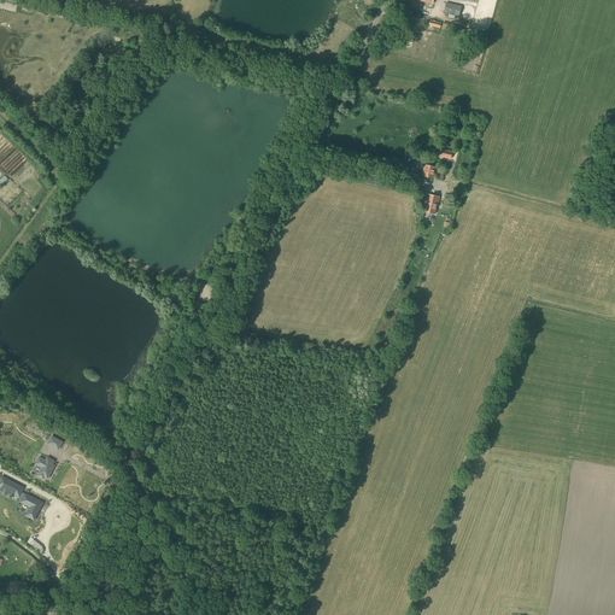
[(457,13),(460,3),(449,0),(446,11),(457,13)]
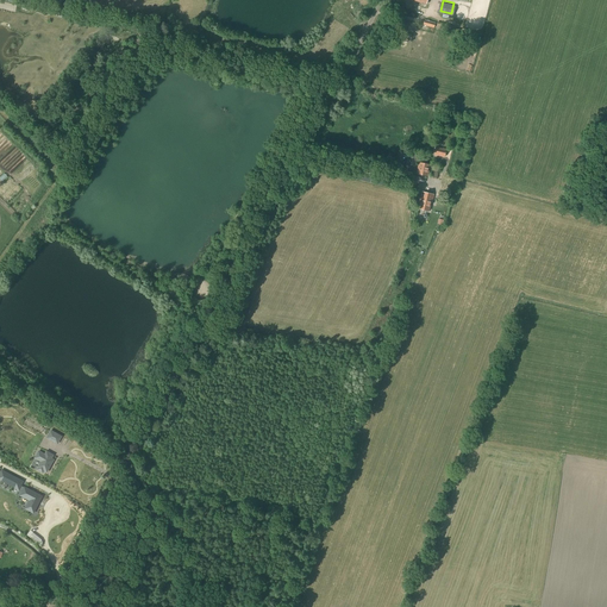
[(461,32),(462,27),(452,25),(452,23),(439,20),(438,27),(451,31),(461,32)]
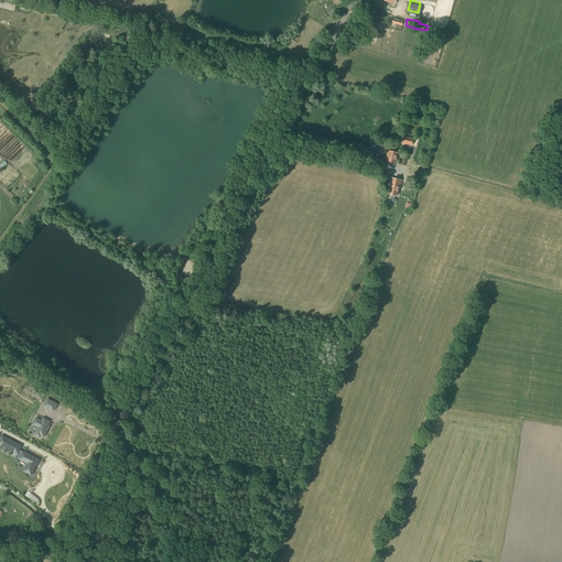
[(406,134),(403,141),(413,143),(415,137),(406,134)]
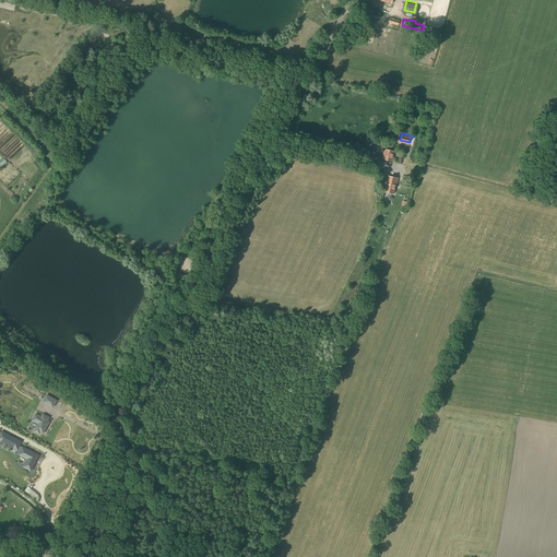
[(382,157),(386,141),(377,139),(372,155),(382,157)]
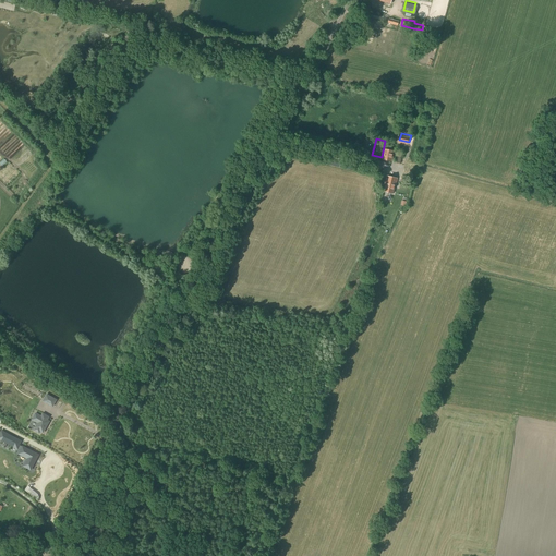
[(395,149),(385,147),(383,157),(394,159),(395,149)]
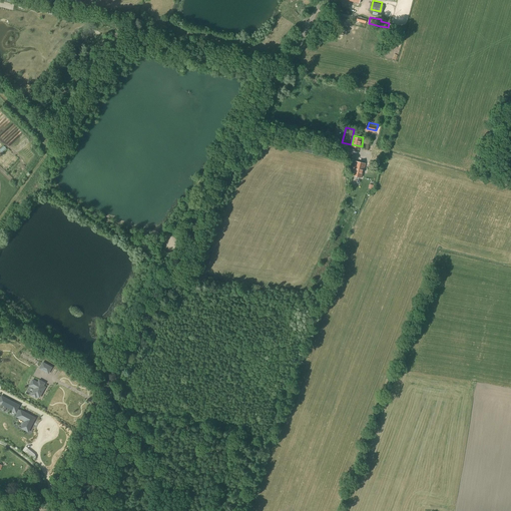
[(356,167),(355,174),(363,176),(365,169),(366,169),(367,162),(357,159),(356,167)]
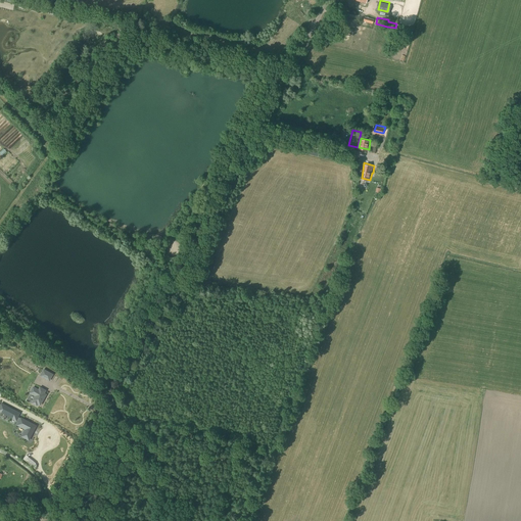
[(45,367),(42,373),(51,379),(55,372),(45,367)]
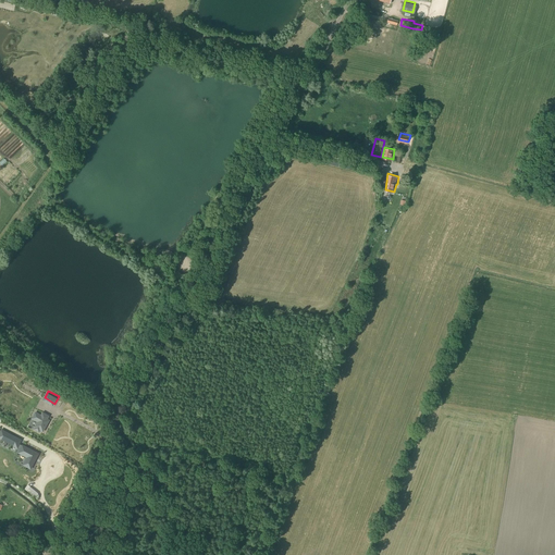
[(44,414),(37,410),(34,417),(39,420),(37,422),(38,423),(37,424),(38,426),(37,427),(40,429),(41,428),(45,430),(50,420),(50,419),(49,418),(51,414),(46,411),(45,411),(44,414)]
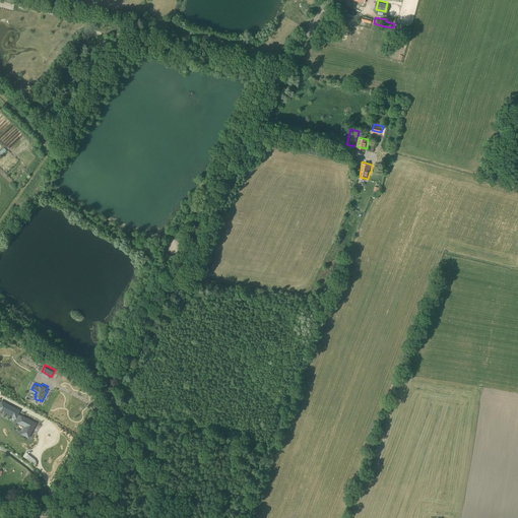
[(22,408),(3,399),(0,404),(0,406),(18,416),(22,408)]
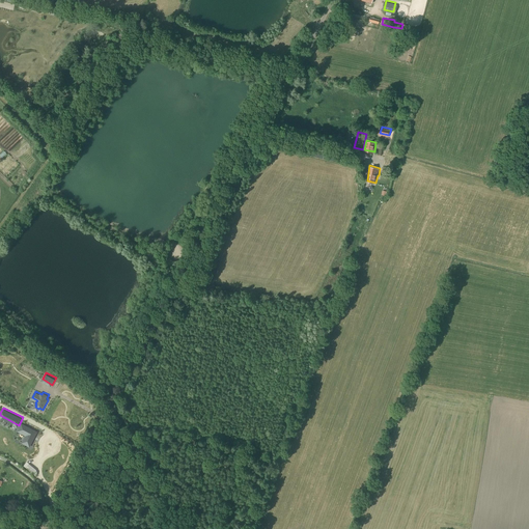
[(27,434),(24,441),(31,445),(39,430),(23,422),(19,429),(27,434)]
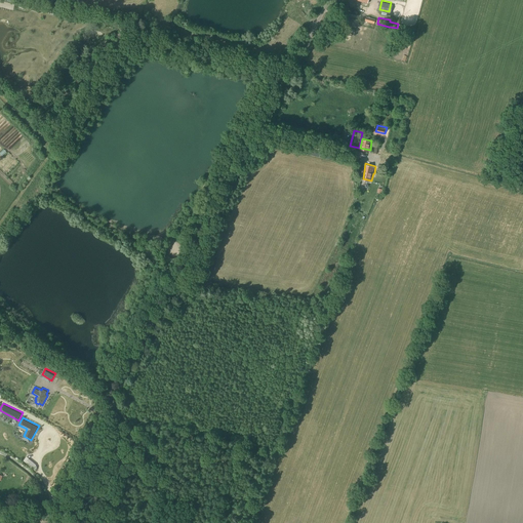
[(0,443),(6,446),(8,436),(0,433),(0,443)]
